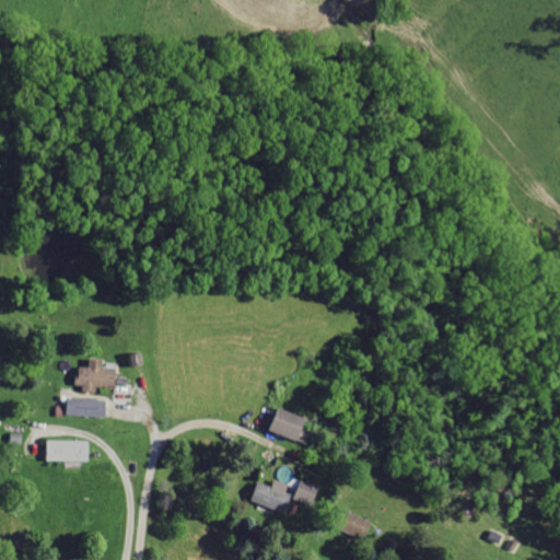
[(81,392),(94,392),(94,387),(113,387),(114,368),(101,366),(101,358),(86,358),(86,366),(76,365),(74,385),(81,385),(81,392)]
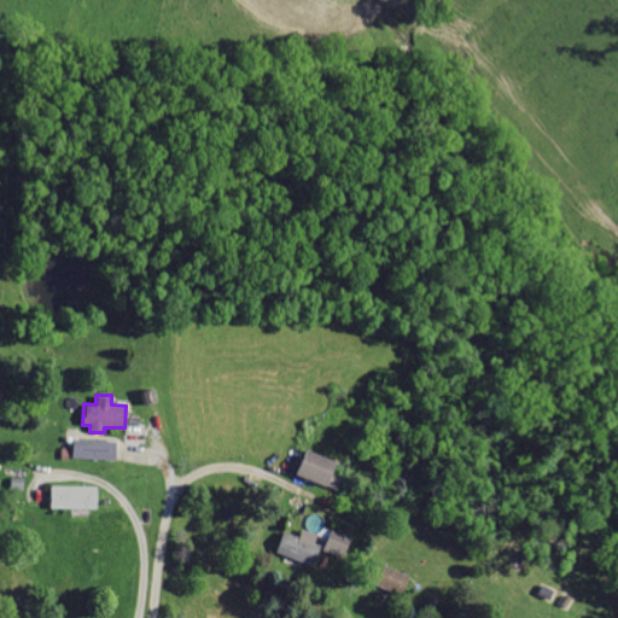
[(115,459),(116,441),(73,439),(71,458),(115,459)]
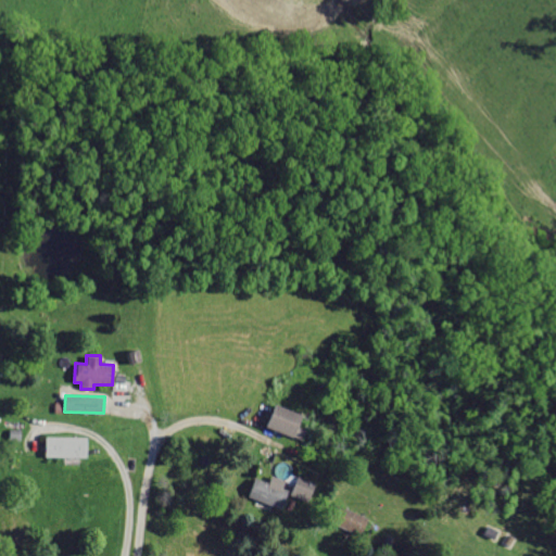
[(298,426),(301,413),(273,404),(266,428),(301,439),(304,428),(298,426)]
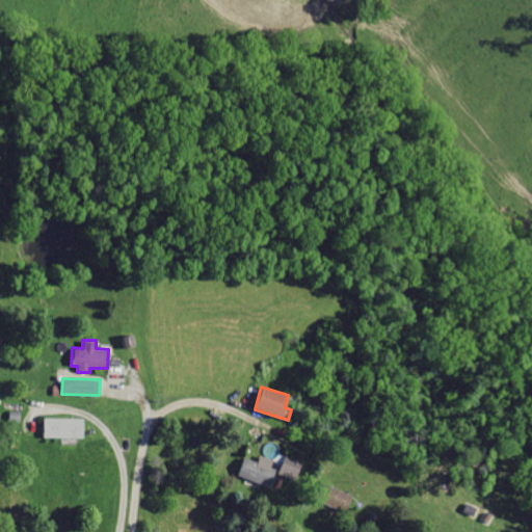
[(83,418),(43,417),(43,436),(82,437),(83,418)]
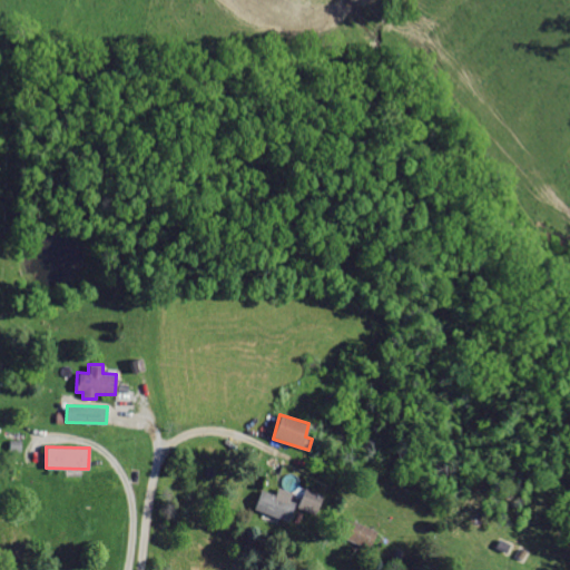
[(295,502),(291,500),(293,492),(278,487),(276,494),(261,489),(254,509),(288,520),(295,502)]
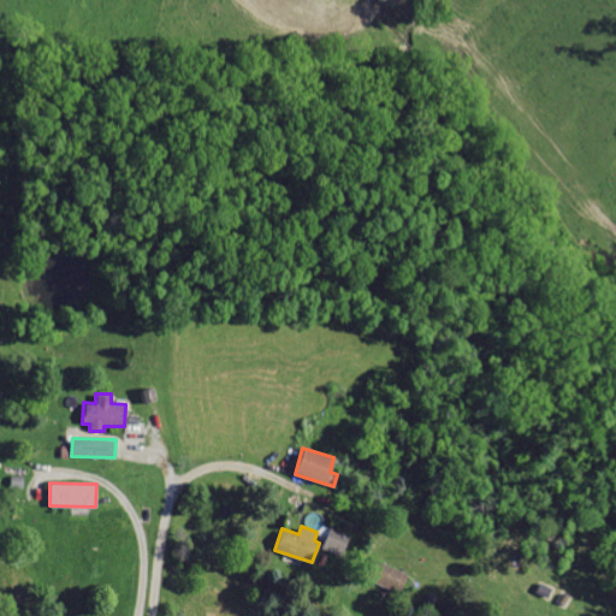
[(341,556),(349,534),(330,526),(321,548),(341,556)]
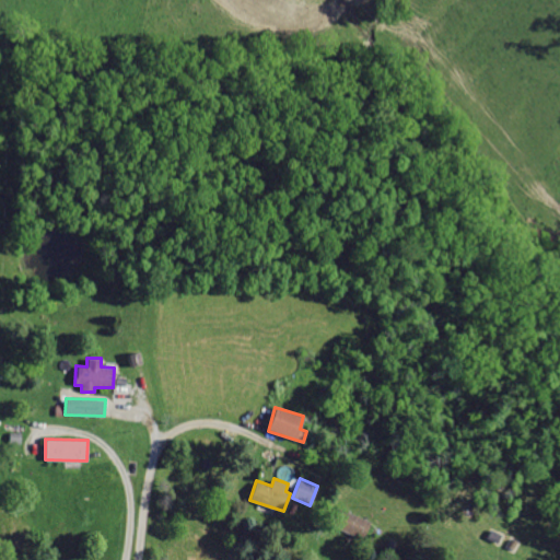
[(370,522),(341,509),(334,525),(362,539),(370,522)]
